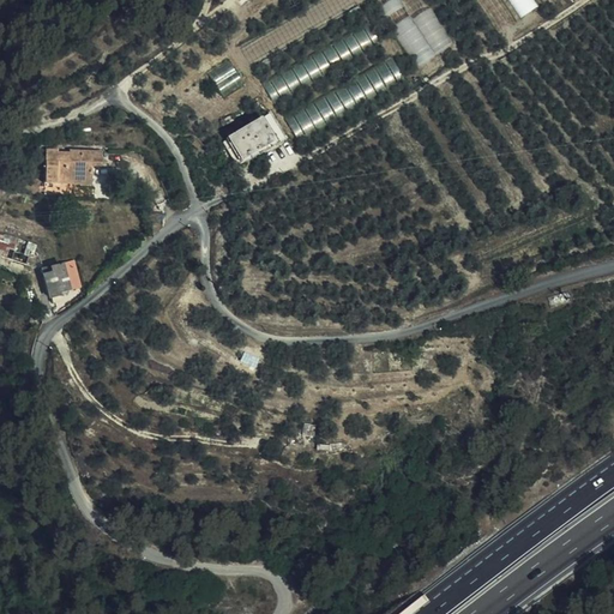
[(252,126),(240,133),(253,156),(262,151),(260,149),(266,145),(268,146),(284,137),(270,115),(260,121),(258,115),(248,120),(252,126)]
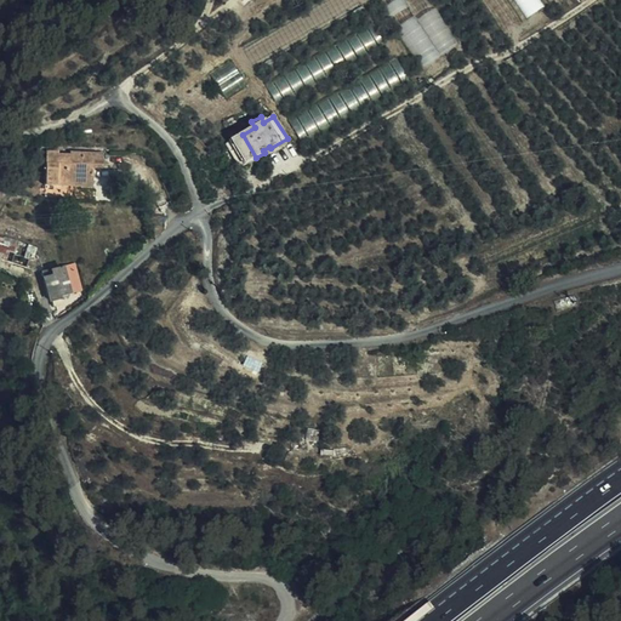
[(45,152),(45,187),(92,188),(93,167),(103,167),(103,153),(70,153),(70,157),(57,157),(58,153),(45,152)]
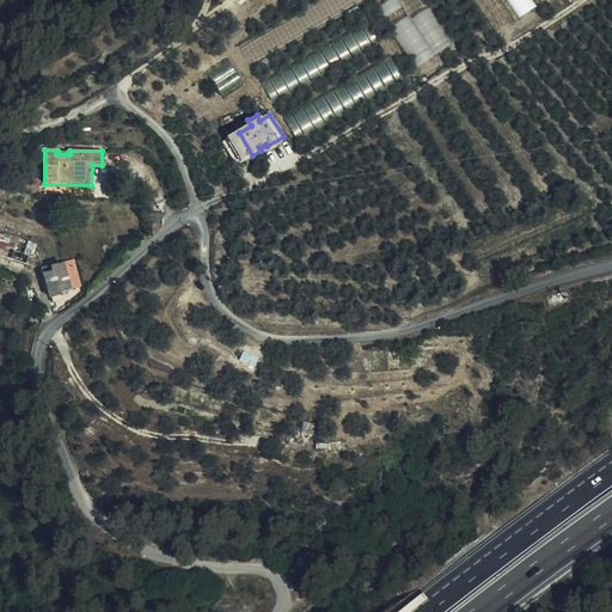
[(0,255),(25,264),(28,256),(14,252),(18,239),(0,233),(0,255)]
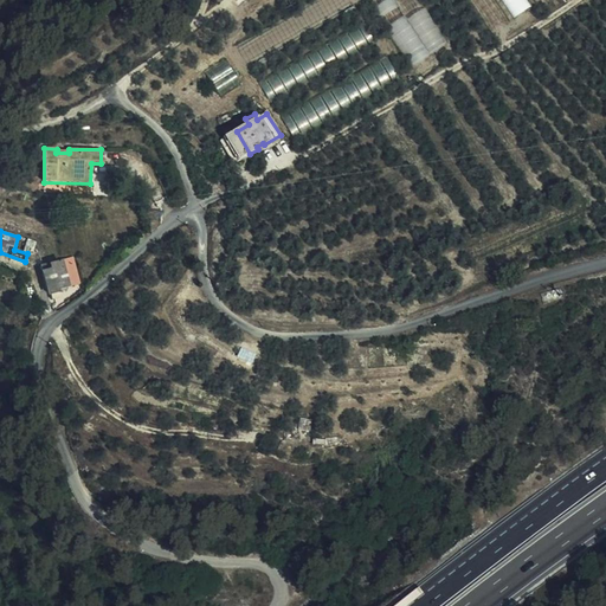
[(27,253),(25,262),(39,266),(42,260),(37,258),(39,250),(34,247),(36,244),(18,237),(14,250),(27,253)]
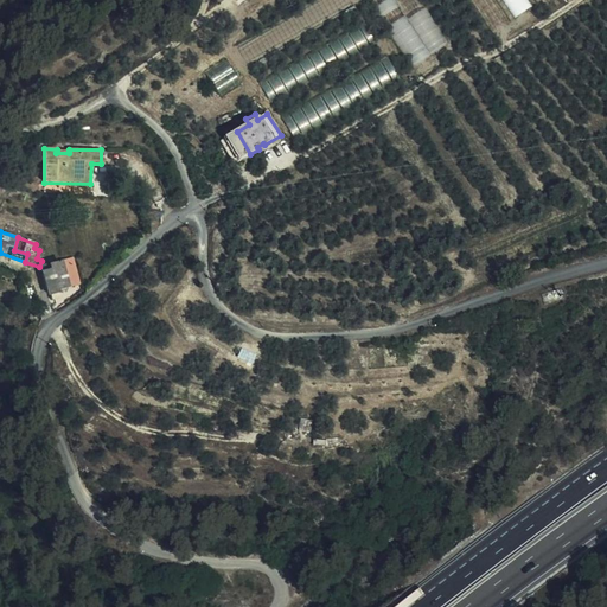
[(81,283),(74,260),(51,266),(51,264),(42,267),(49,295),(58,293),(57,289),(81,283)]
